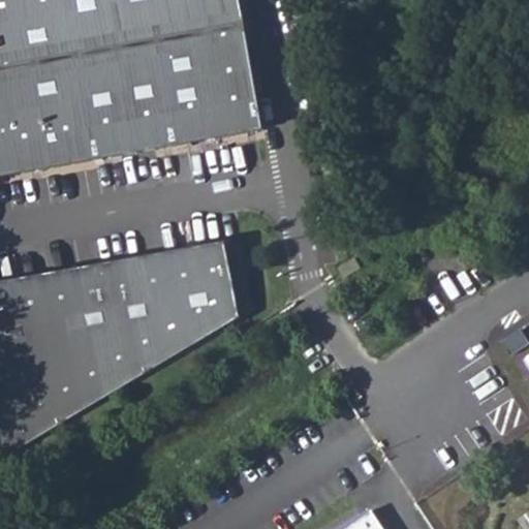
[(0,0),(0,176),(265,130),(241,0),(0,0)]
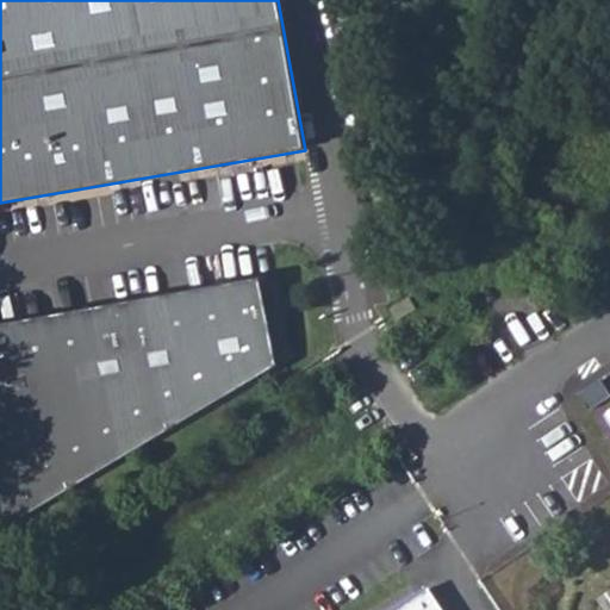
[(278,280),(261,282),(275,366),(292,355),(278,280)]
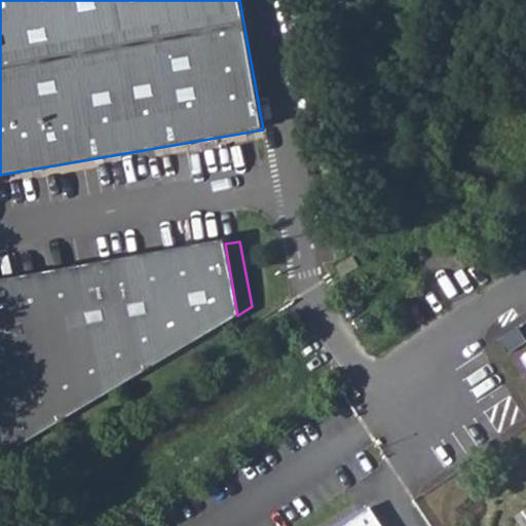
[(225,243),(0,283),(0,416),(6,451),(237,315),(225,243)]
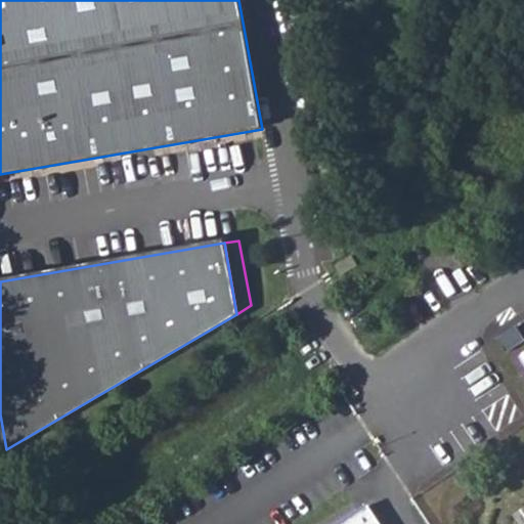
[(336,266),(342,275),(359,266),(353,256),(336,266)]
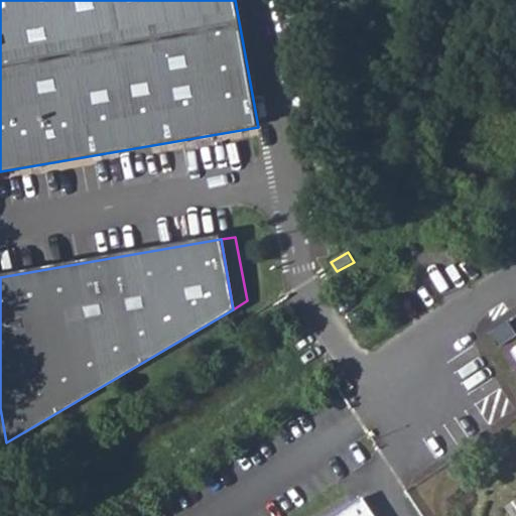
[(374,515),(362,496),(331,515),(374,515)]
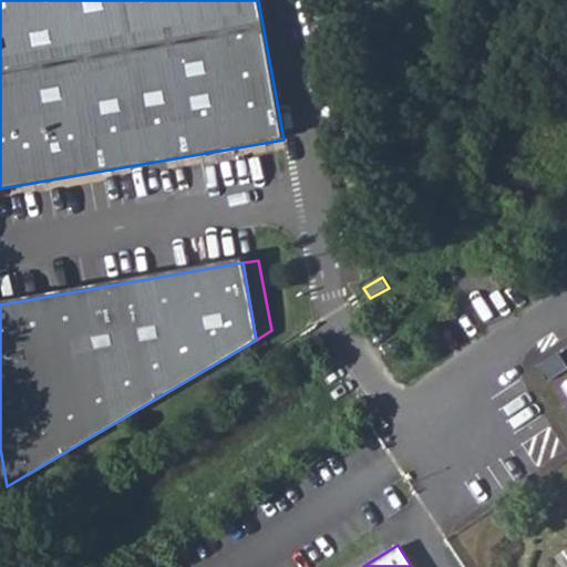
All buildings are outlined.
